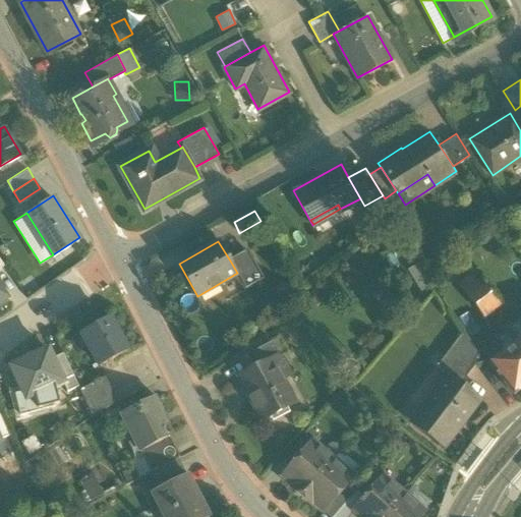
[(240,272),(247,285),(262,277),(247,251),(233,259),(240,272)]
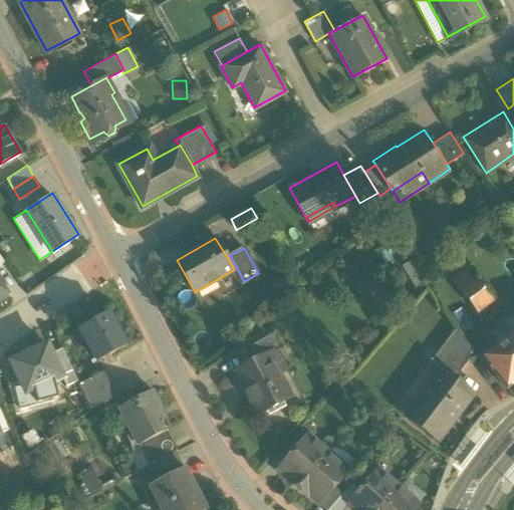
[(230,255),(227,257),(234,269),(234,270),(237,268),(230,255)]
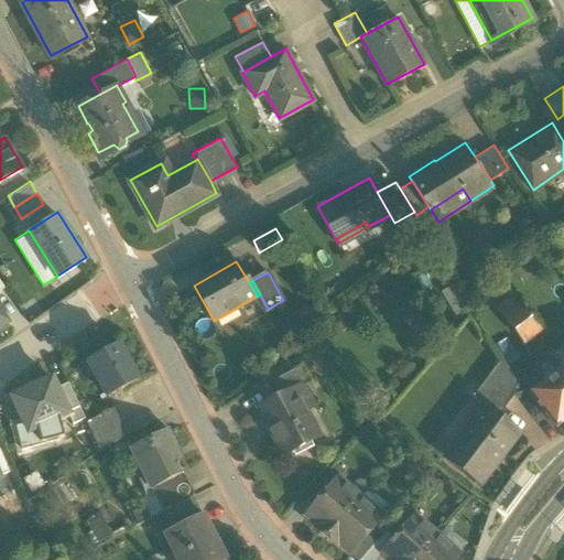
[(456,280),(441,289),(455,313),(470,304),(456,280)]
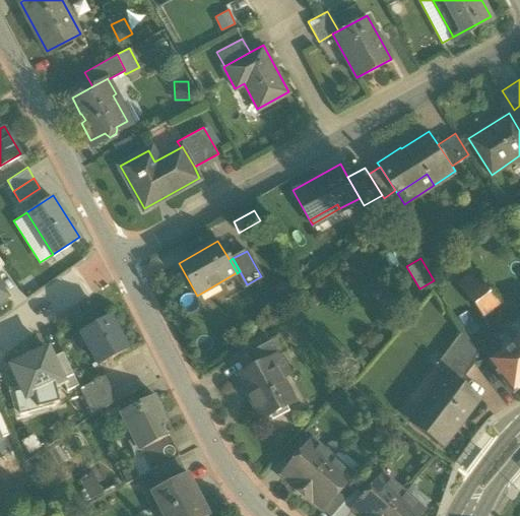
[(459,281),(468,293),(479,284),(470,272),(459,281)]
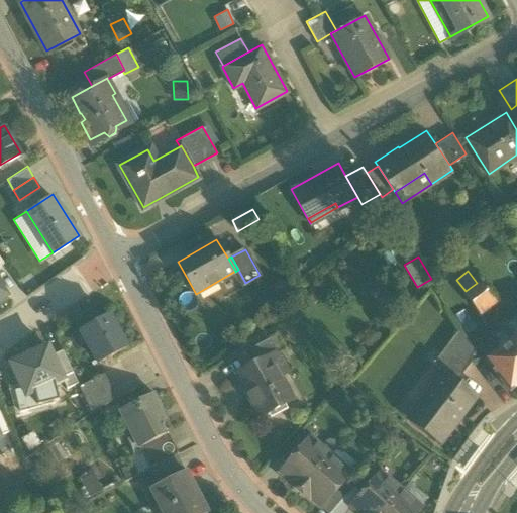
[(480,280),(477,283),(466,291),(480,310),(494,299),(480,280)]
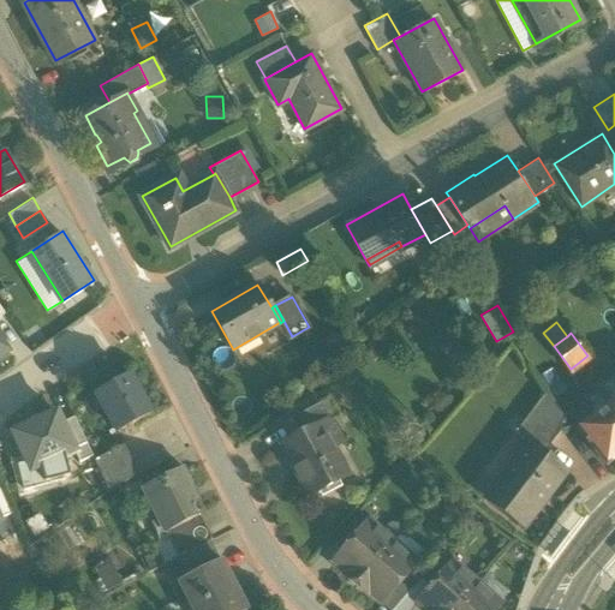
[(97,392),(117,429),(150,412),(130,374),(97,392)]
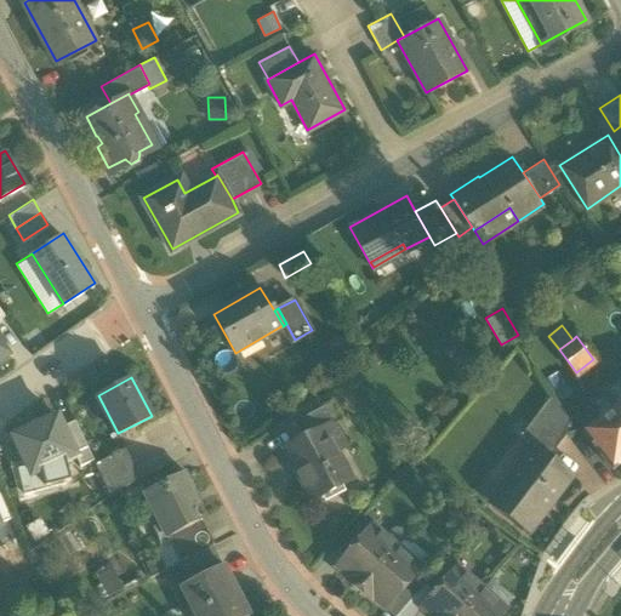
[(620,377),(604,391),(615,404),(620,398),(620,377)]
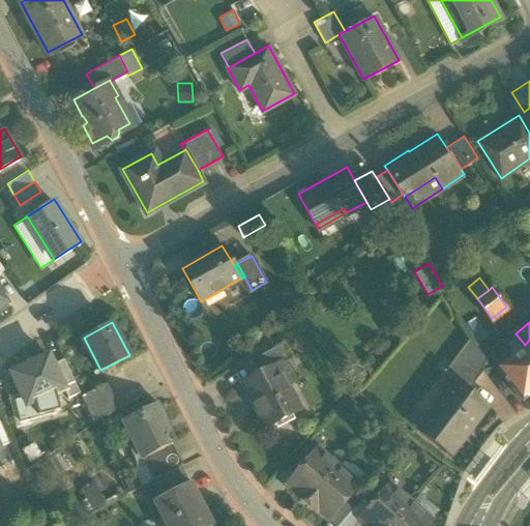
[(457,379),(468,388),(483,370),(484,355),(472,334),(468,340),(444,371),(457,380),(457,379)]
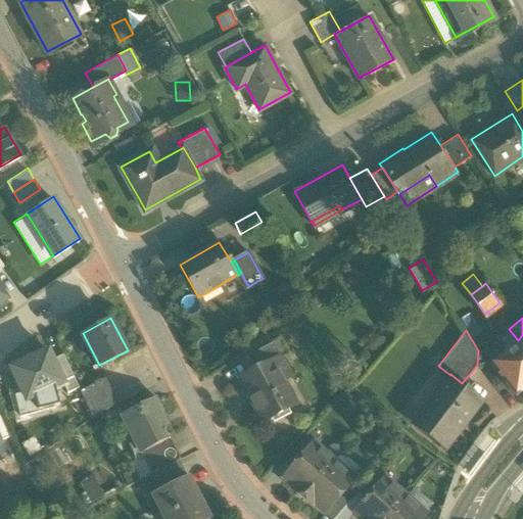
[(246,356),(253,368),(271,359),(272,361),(282,356),(288,352),(280,338),(246,356)]
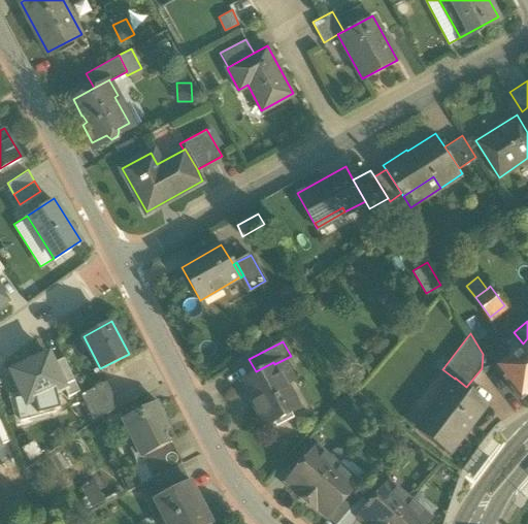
[(527,351),(523,344),(495,364),(521,397),(527,390),(527,351)]
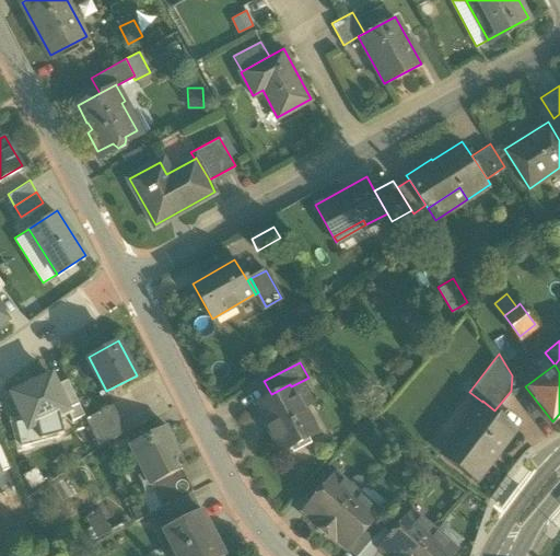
[(56,383),(51,373),(12,392),(24,418),(28,427),(37,423),(59,413),(68,408),(56,383)]
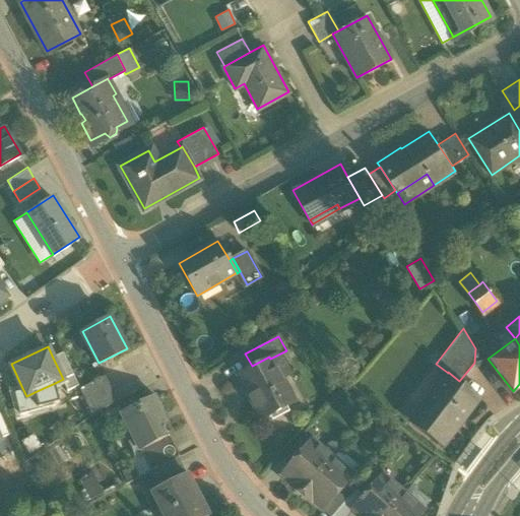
[(63,350),(52,356),(63,379),(67,389),(78,383),(63,350)]
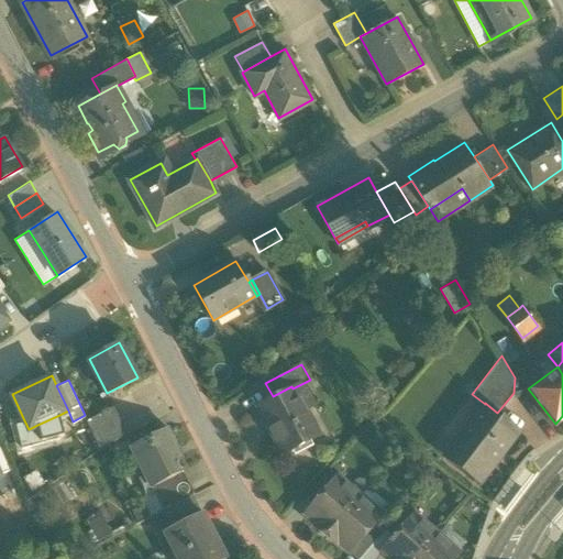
[(315,404),(304,383),(293,388),(304,409),(315,404)]
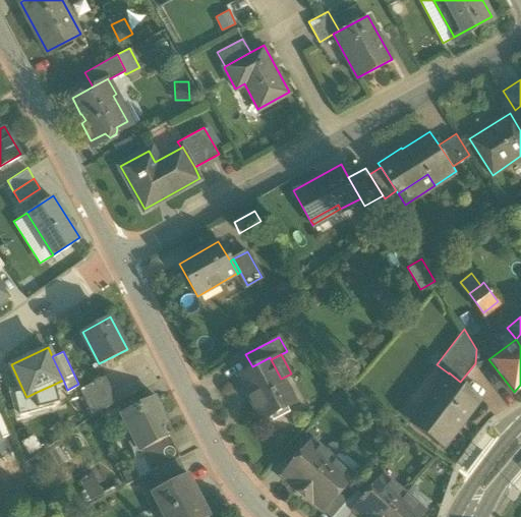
[(237,375),(262,419),(294,402),(281,379),(271,359),(270,357),(252,366),(237,375)]
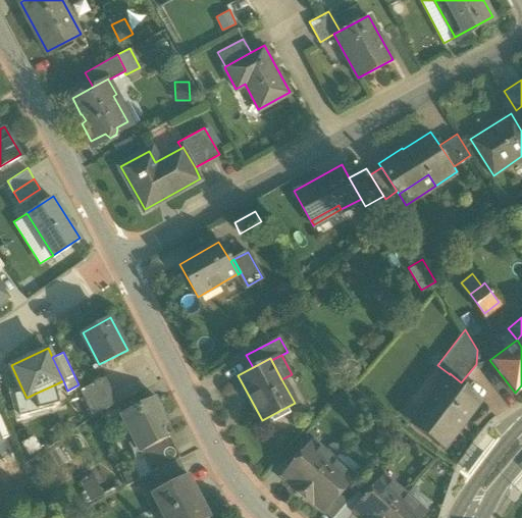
[(416,417),(447,441),(480,397),(461,382),(450,373),(450,374),(416,417)]
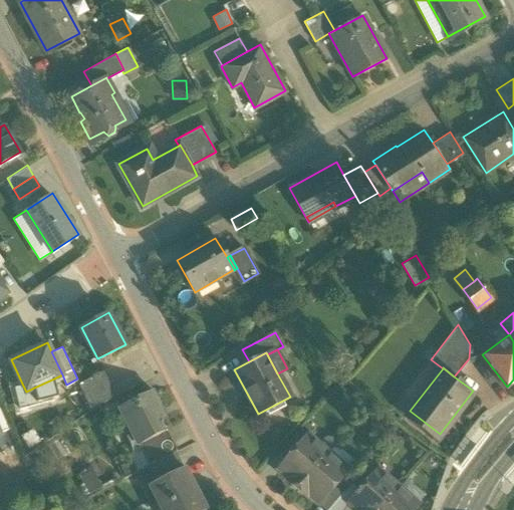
[(79,384),(90,407),(116,394),(104,370),(103,370),(79,384)]
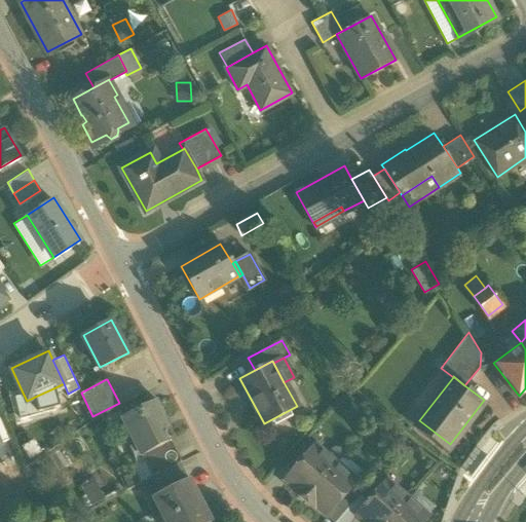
[(53,407),(60,405),(55,387),(35,397),(38,410),(53,407)]
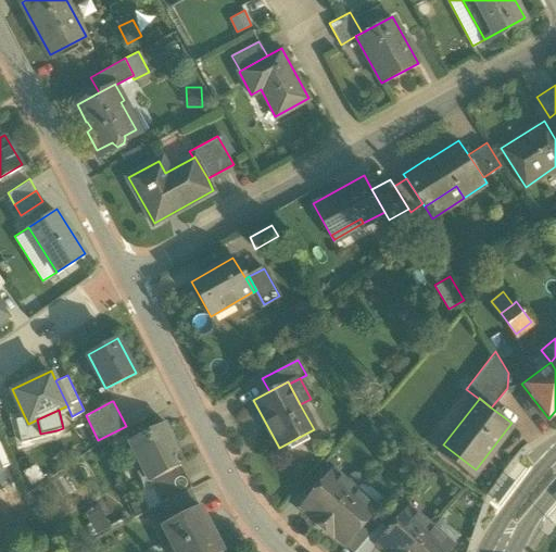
[(15,417),(22,441),(58,431),(57,430),(40,434),(37,419),(28,424),(24,415),(15,417)]
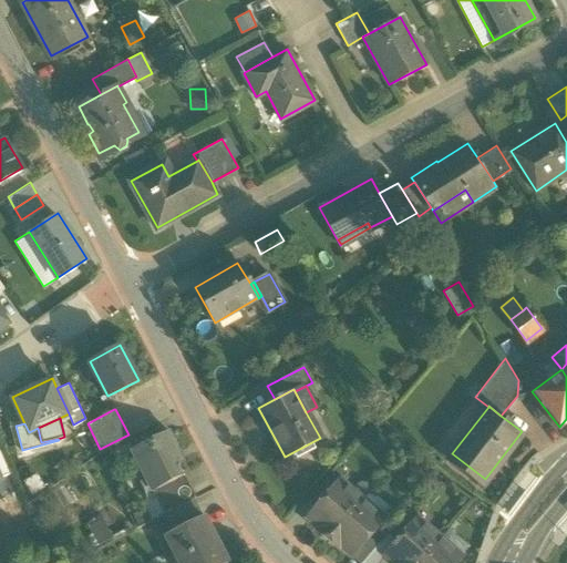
[(147,476),(154,489),(184,474),(174,454),(179,451),(168,431),(146,442),(146,443),(131,451),(143,474),(147,476)]
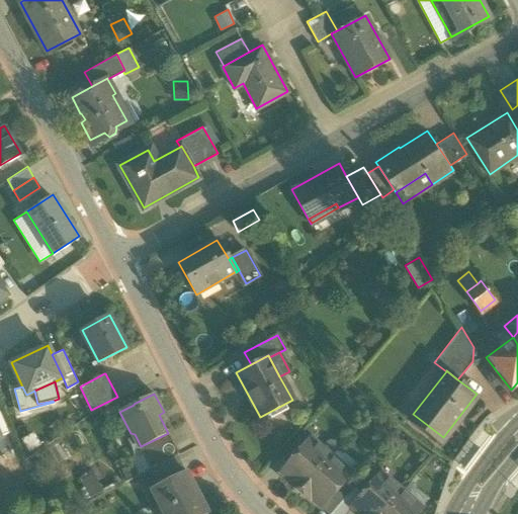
[(292,440),(301,448),(311,438),(317,431),(308,423),(292,440)]
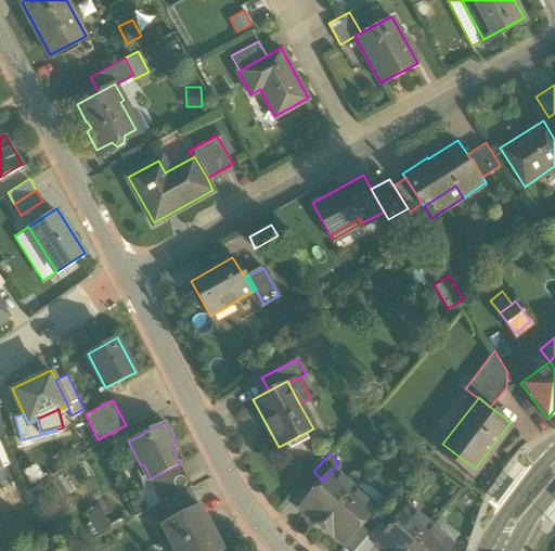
[(151,478),(162,499),(189,486),(191,485),(180,464),(151,478)]
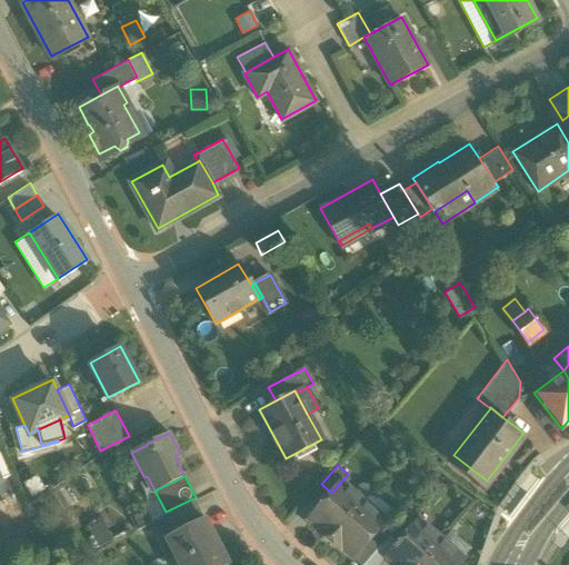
[(309,518),(331,537),(362,499),(341,482),(331,493),(309,518)]
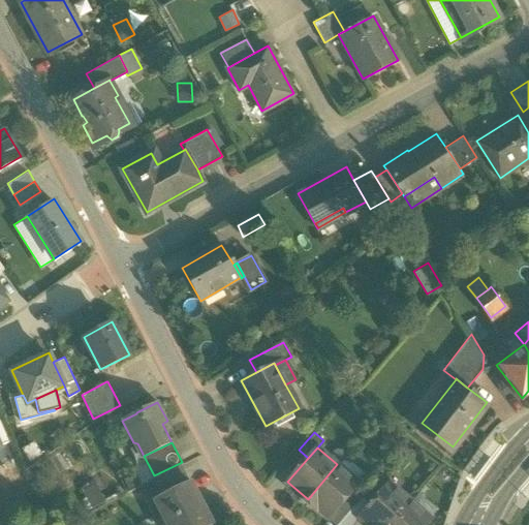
[(346,455),(337,464),(358,482),(366,472),(346,455)]
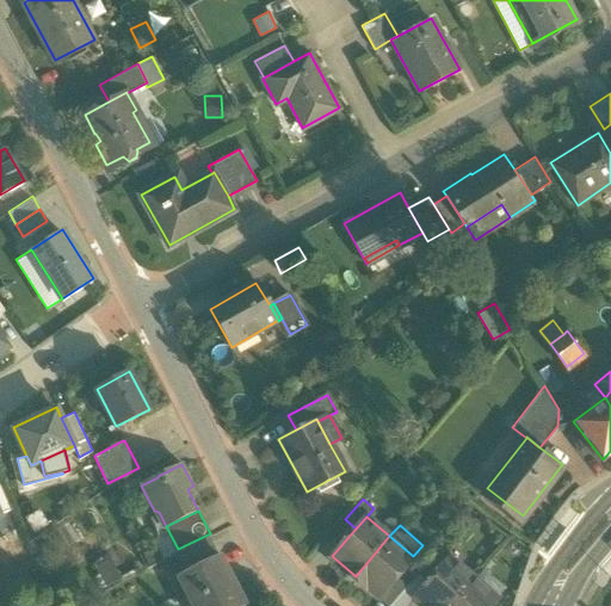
[(218,555),(208,535),(178,549),(189,570),(218,555)]
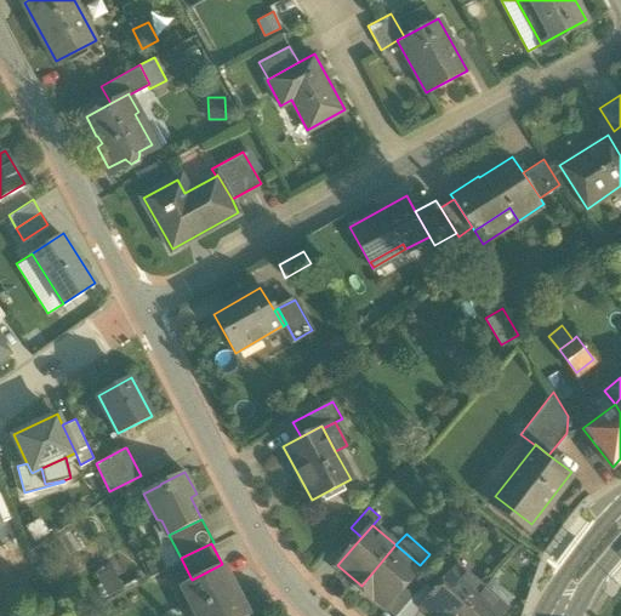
[(420,565),(396,545),(362,586),(385,605),(403,585),(420,565)]
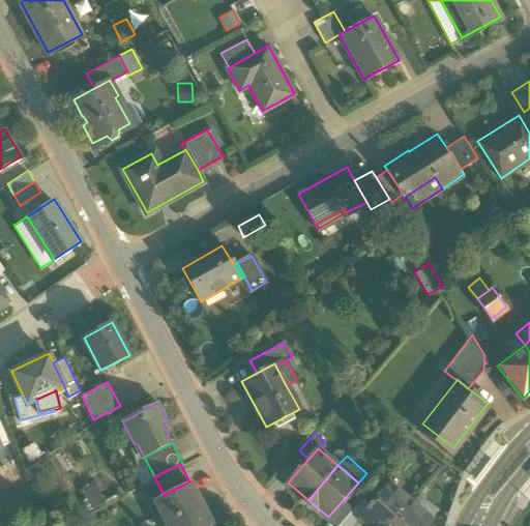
[(155,499),(169,525),(211,525),(212,525),(189,481),(164,495),(155,499)]
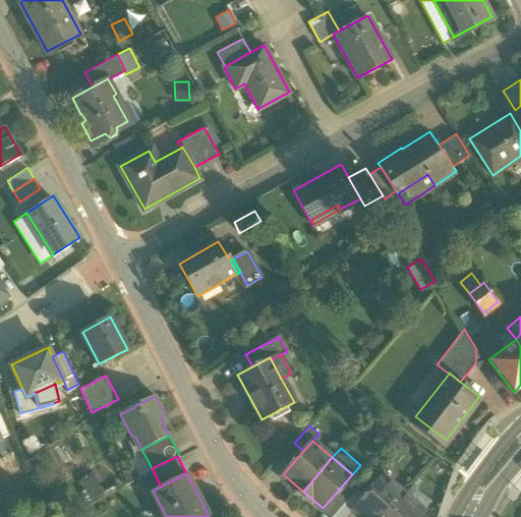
[(355,509),(363,516),(382,516),(404,493),(384,475),(365,496),(354,509),(355,509)]
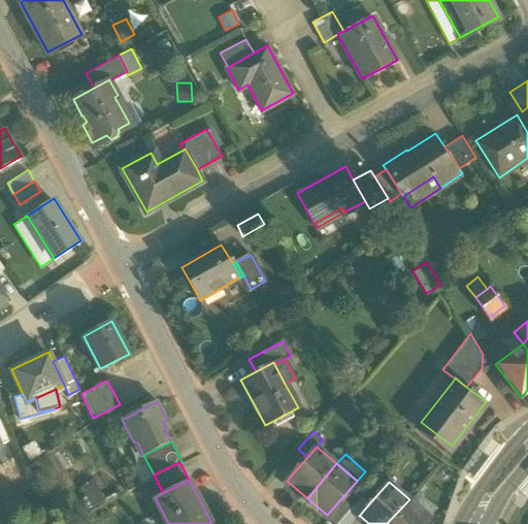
[(418,490),(410,499),(428,515),(436,505),(418,490)]
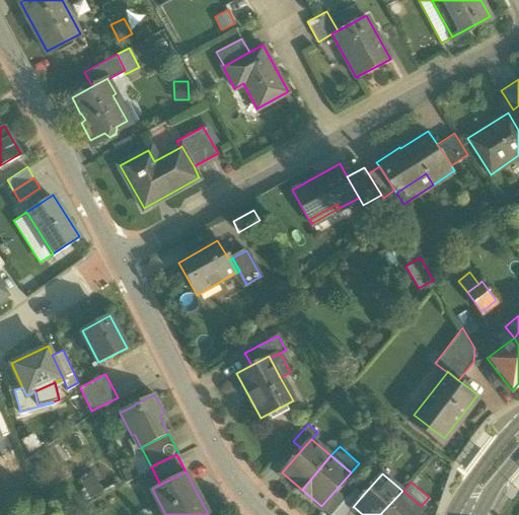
[(355,487),(346,497),(330,514),(347,514),(354,507),(353,507),(364,494),(355,487)]
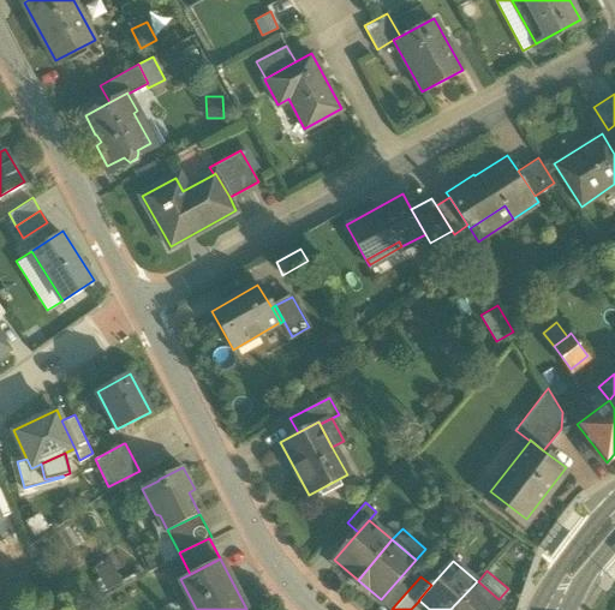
[(381,600),(392,609),(410,588),(399,579),(381,599),(381,600)]
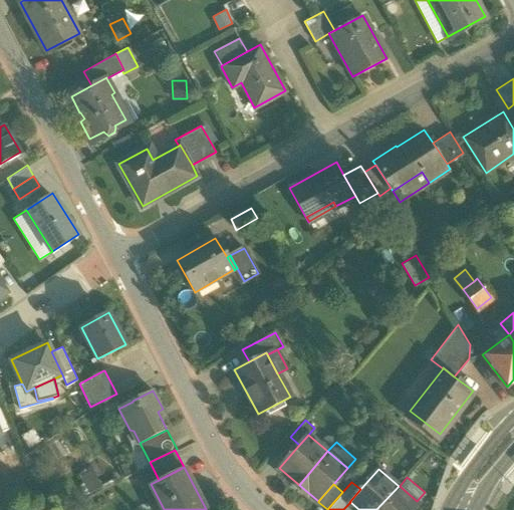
[(400,486),(399,486),(376,509),(411,509),(418,502),(417,501),(400,486)]
